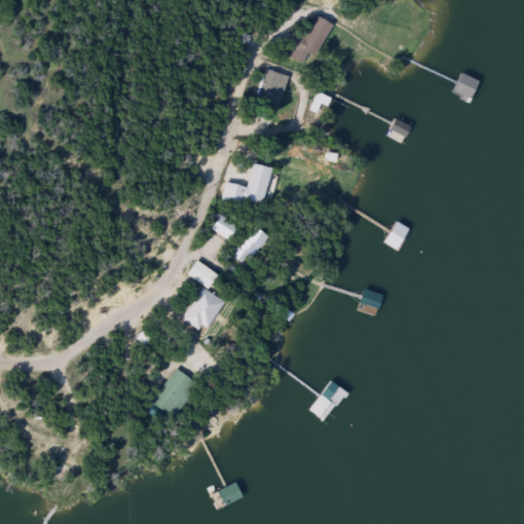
[(315,57),(307,52),(301,64),(286,54),(297,32),(305,36),(316,15),(332,24),(315,57)]
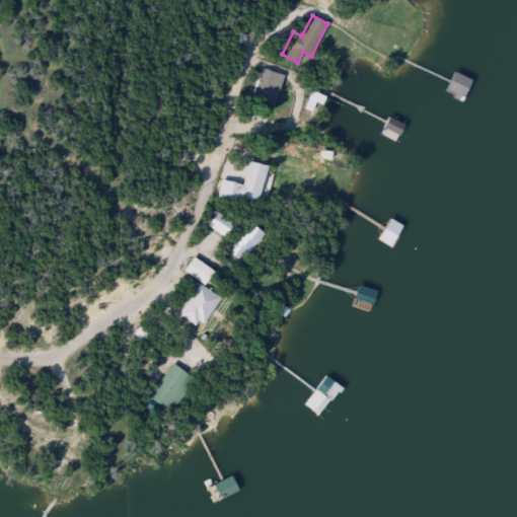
[(272,107),(250,97),(265,67),(286,77),(272,107)]
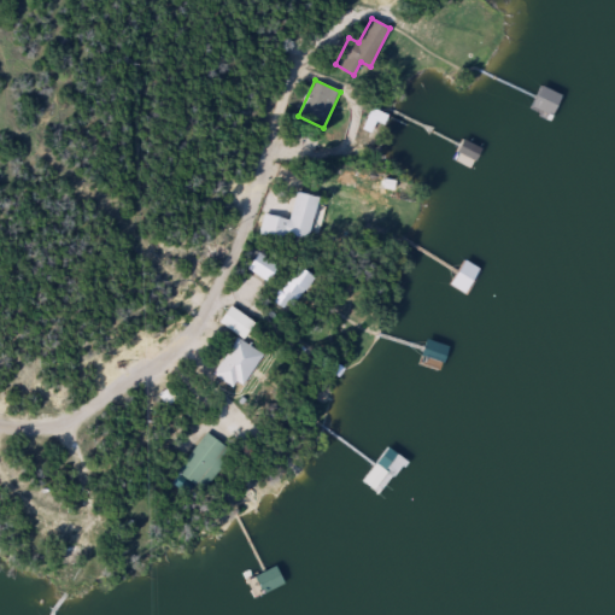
[(550,92),(542,111),(523,103),(532,83),(550,92)]
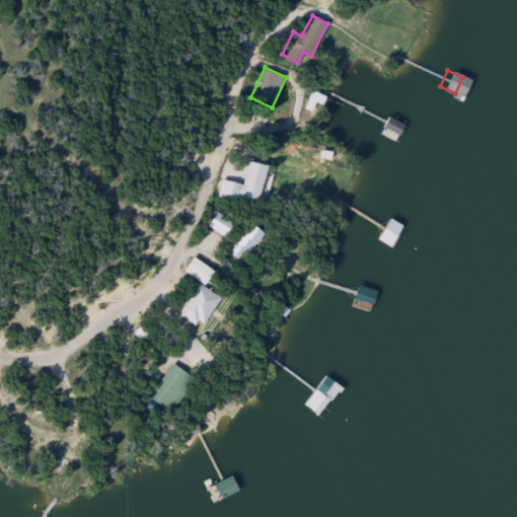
[(306,108),(313,90),(326,95),(319,114),(306,108)]
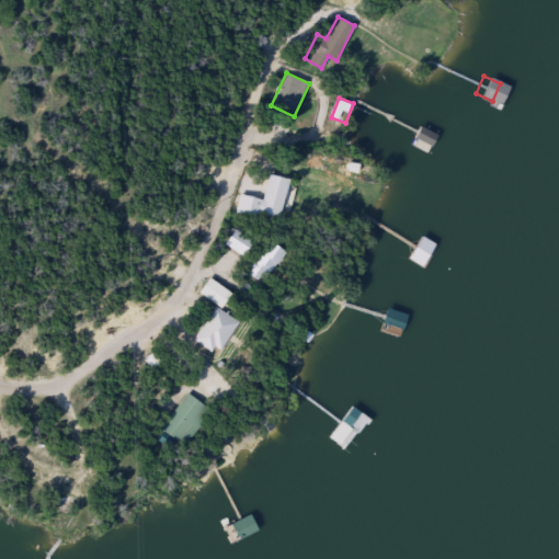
[(264,198),(270,174),(289,178),(281,219),(237,209),(240,193),(264,198)]
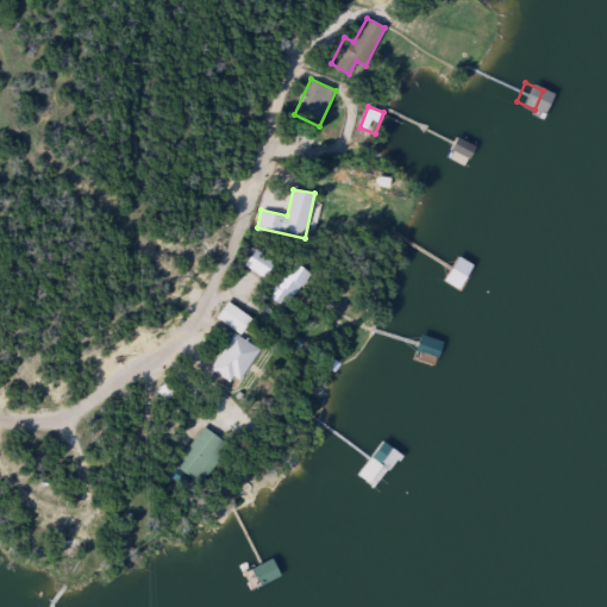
[(370,235),(356,235),(356,218),(370,218),(370,235)]
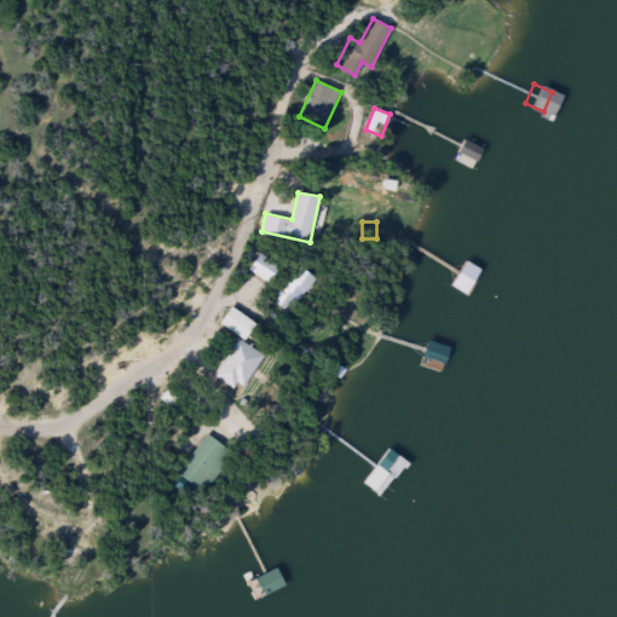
[(249,269),(261,252),(281,265),(269,282),(249,269)]
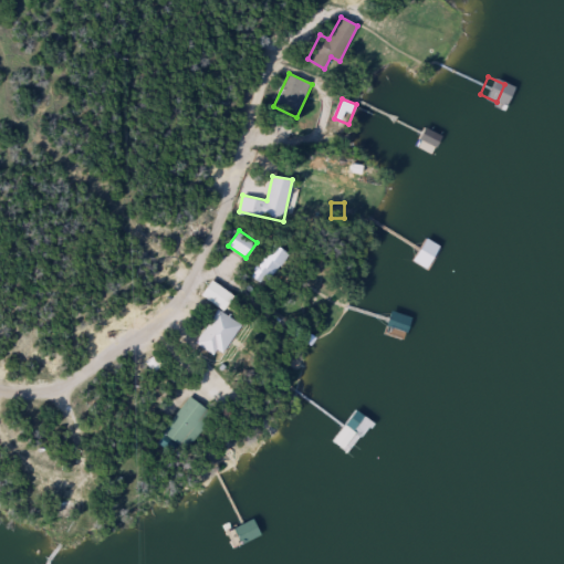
[(429,263),(413,254),(420,241),(437,251),(429,263)]
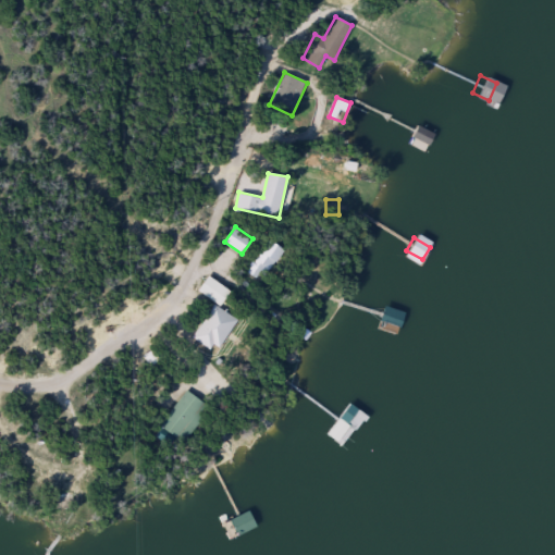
[(248,271),(270,239),(285,250),(263,281),(248,271)]
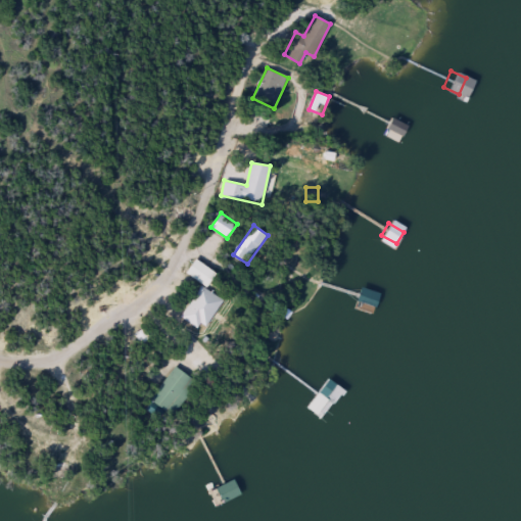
[(224,298),(204,332),(181,318),(202,283),(186,274),(195,259),(217,272),(206,288),(224,298)]
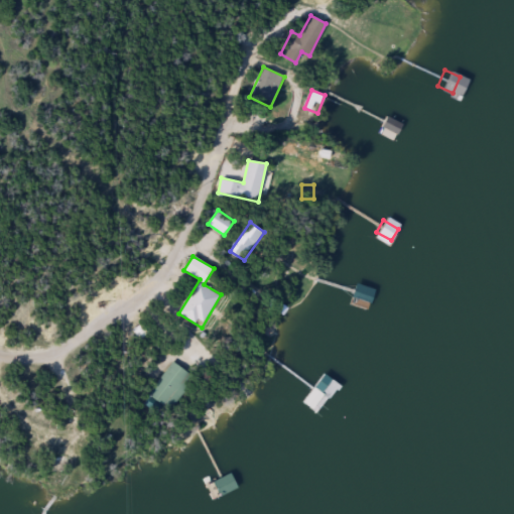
[(350,298),(356,282),(372,288),(367,304),(350,298)]
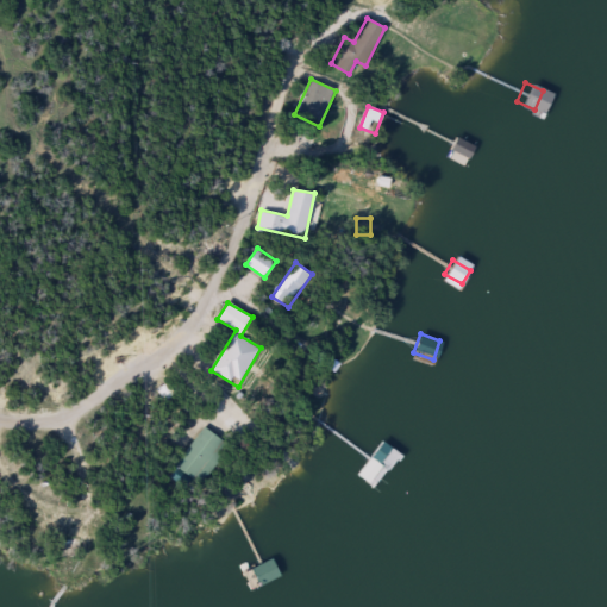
[(230,446),(200,485),(175,464),(206,427),(230,446)]
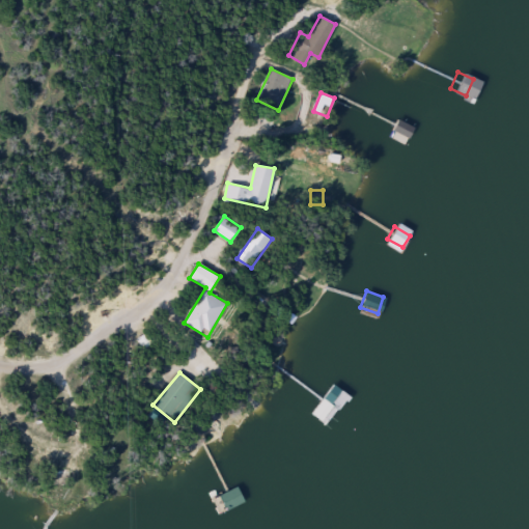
[(219,497),(238,489),(245,504),(226,512),(219,497)]
